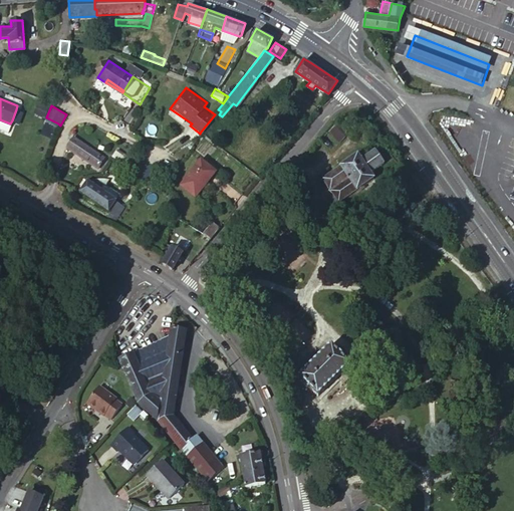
[(23,111),(16,109),(12,120),(18,122),(23,111)]
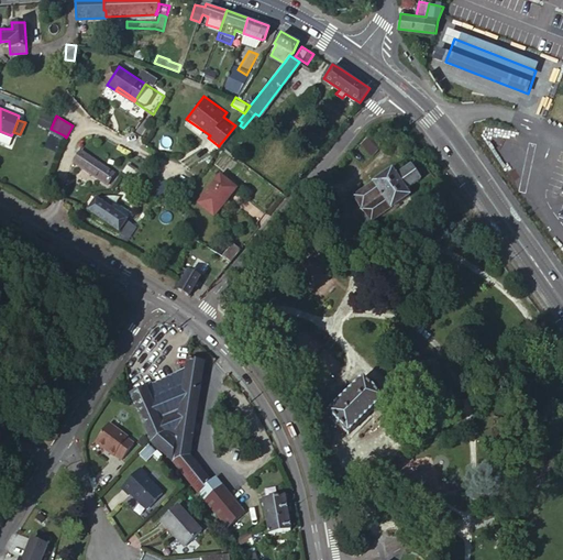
[(11,135),(0,131),(0,140),(9,144),(11,135)]
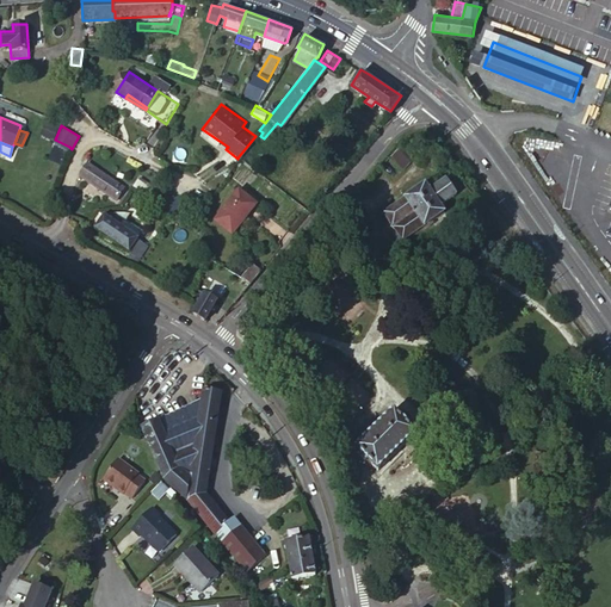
[(401,147),(395,153),(406,165),(413,159),(401,147)]
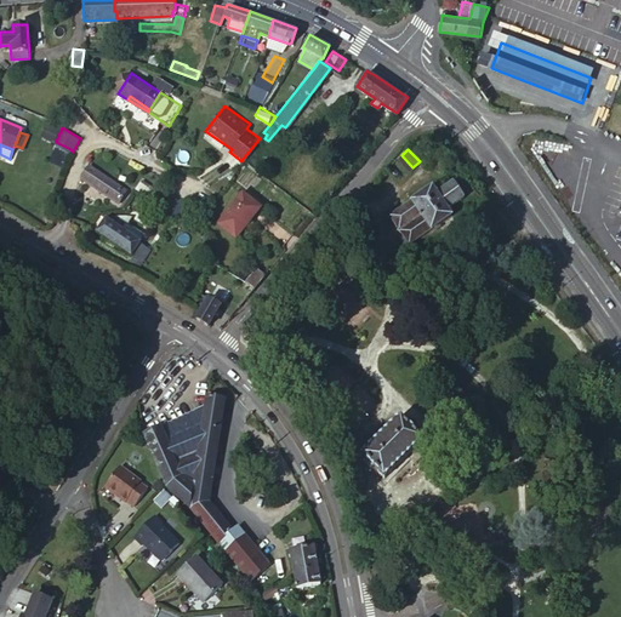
[(402,155),(398,159),(409,171),(412,167),(402,155)]
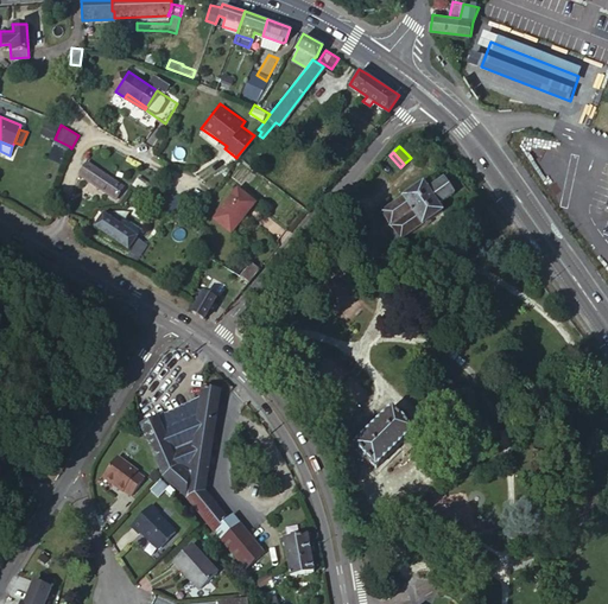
[(87,160),(80,173),(115,197),(122,185),(87,160)]
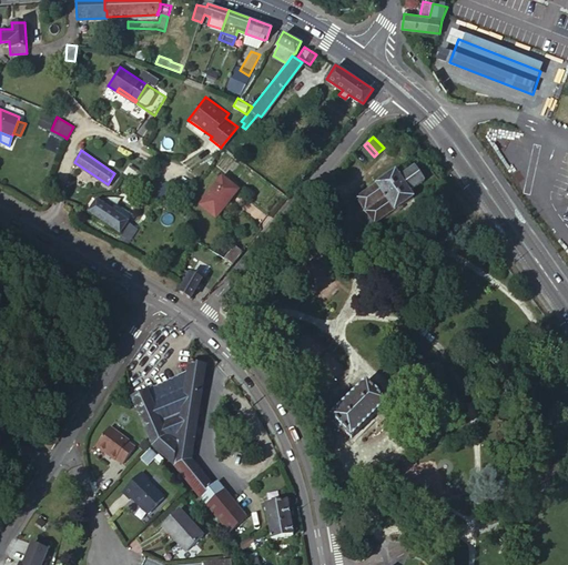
[(395,170),(356,197),(374,221),(393,208),(394,209),(413,195),(409,190),(424,179),(414,164),(398,174),(395,170)]
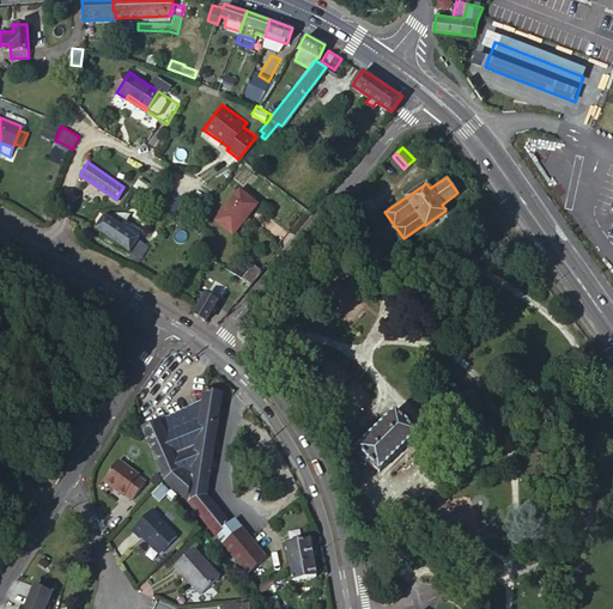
[(137,178),(133,184),(149,196),(153,189),(137,178)]
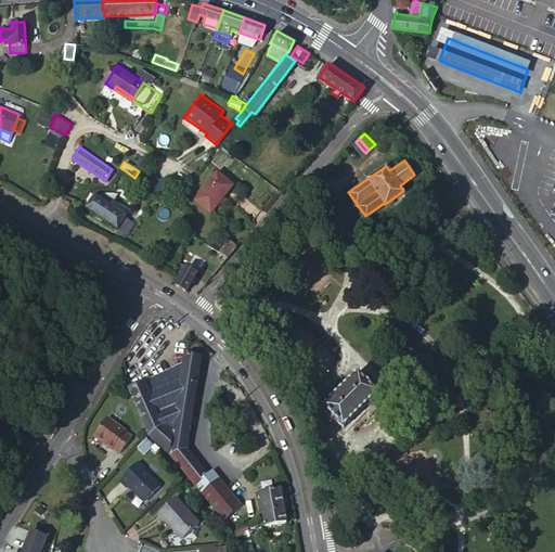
[(217,170),(195,197),(210,210),(232,183),(217,170)]
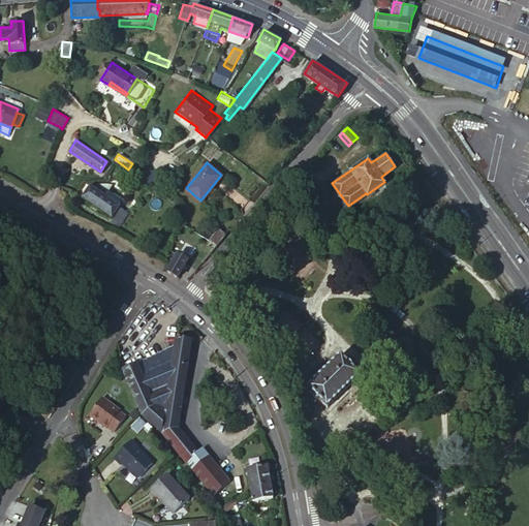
[(143,172),(132,163),(128,169),(138,177),(143,172)]
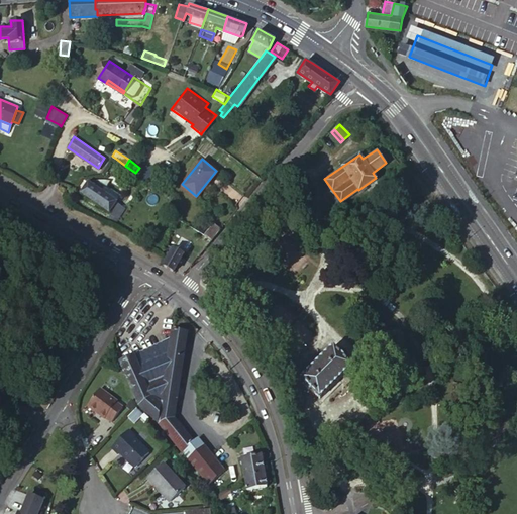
[(153,174),(144,168),(135,181),(145,186),(153,174)]
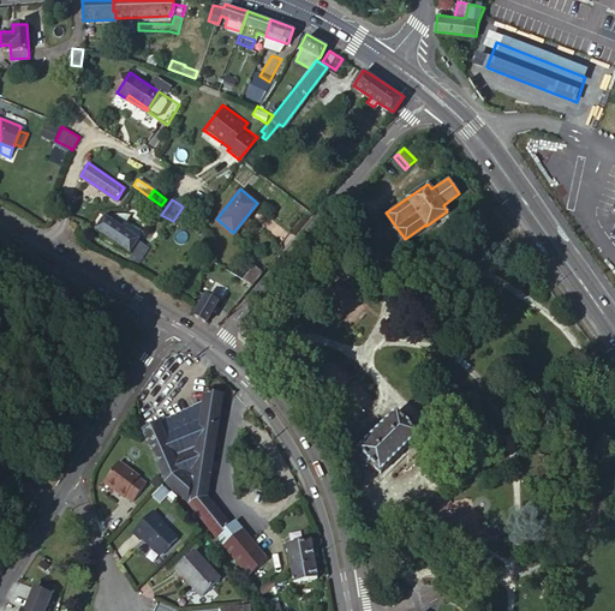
[(106,215),(96,228),(130,250),(143,229),(117,211),(112,219),(106,215)]
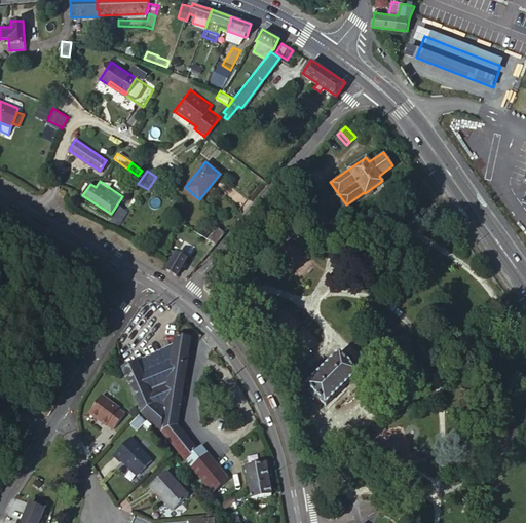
[(196,253),(202,257),(215,243),(208,238),(196,253)]
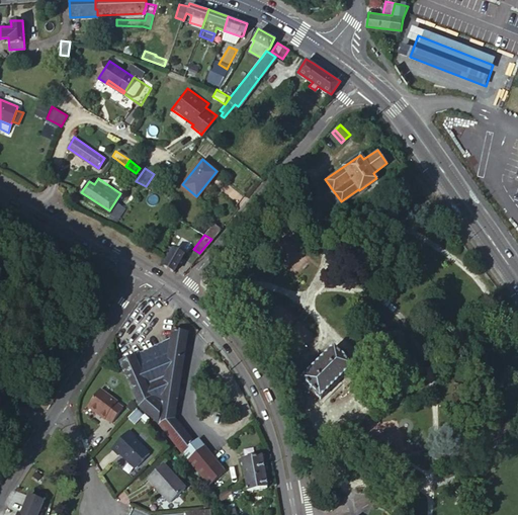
[(167,243),(164,257),(166,258),(163,263),(174,270),(183,253),(167,243)]
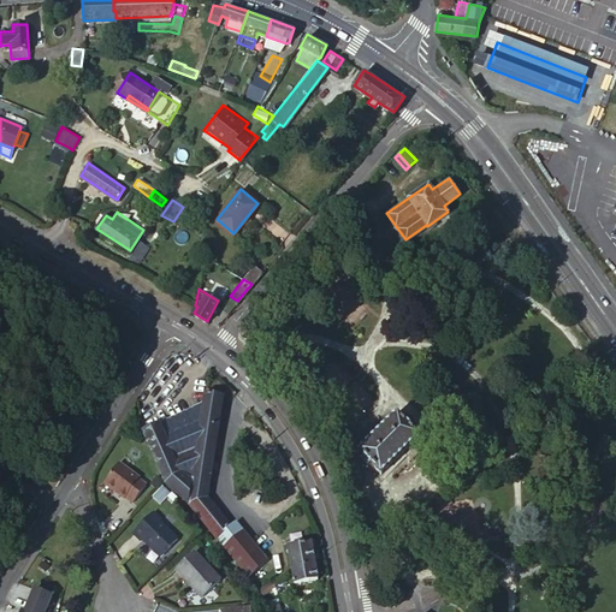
[(373,397),(356,380),(344,393),(361,410),(373,397)]
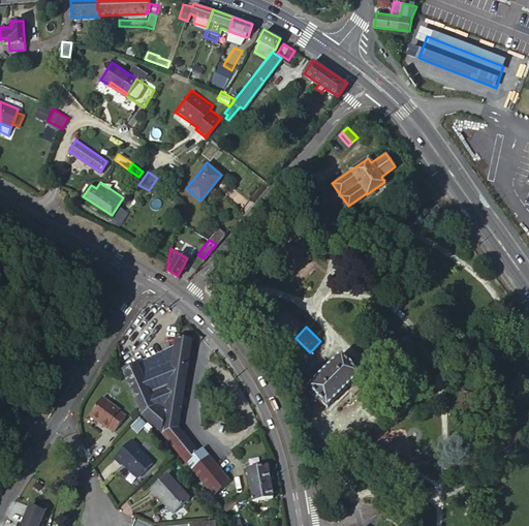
[(137,361),(123,367),(143,412),(162,430),(163,431),(187,460),(198,451),(178,426),(192,339),(182,337),(183,333),(178,332),(175,349),(173,361),(165,410),(154,400),(142,372),(137,361)]
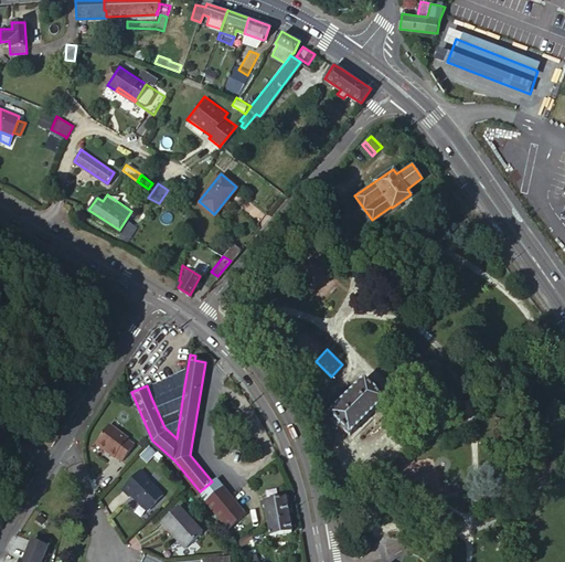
[(185,371),(147,385),(151,398),(184,385),(187,373),(185,371)]
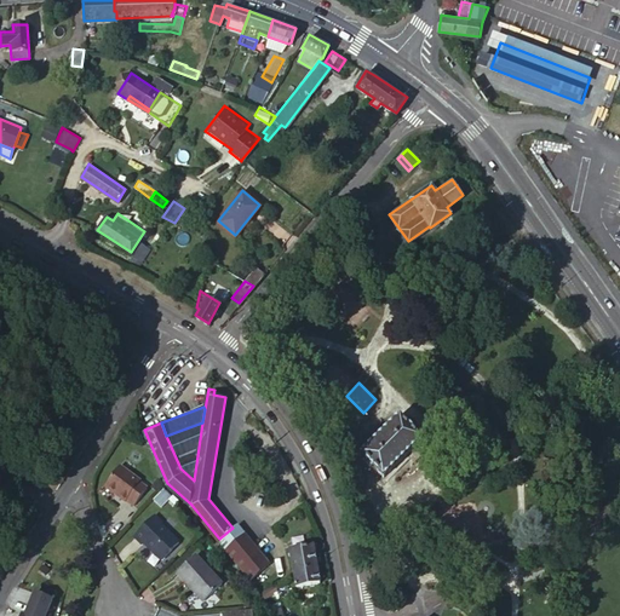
[(399,412),(360,450),(383,475),(423,436),(399,412)]
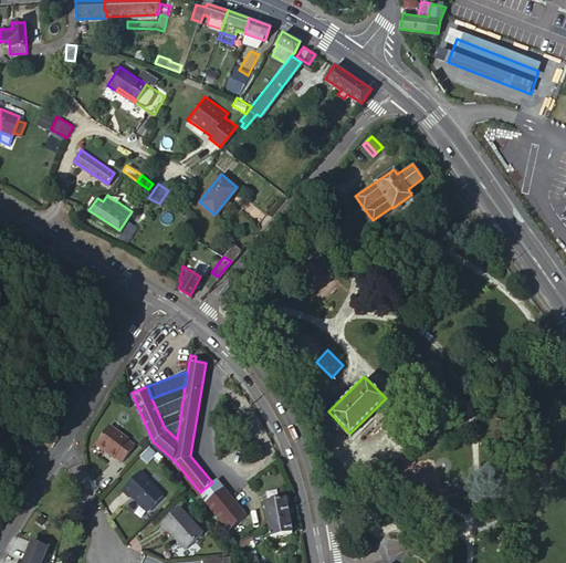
[(165,428),(177,439),(185,386),(152,398),(165,428)]
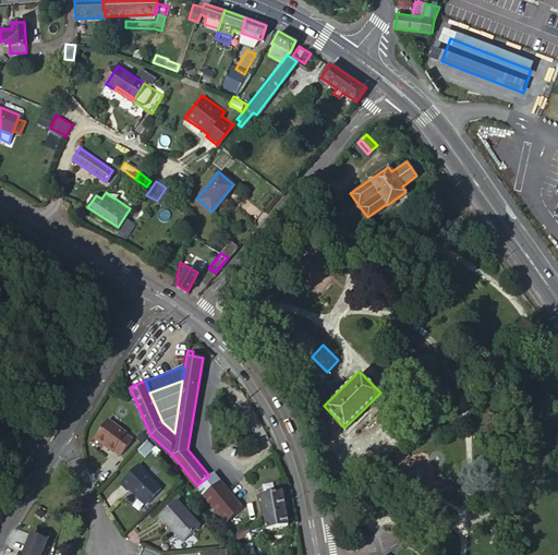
[(122,433),(104,421),(92,441),(110,453),(111,451),(118,456),(129,438),(122,434),(122,433)]
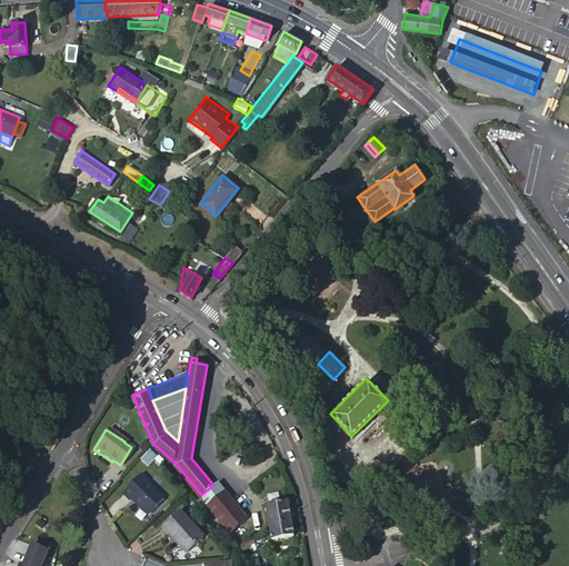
[(148,449),(139,458),(147,465),(156,457),(148,449)]
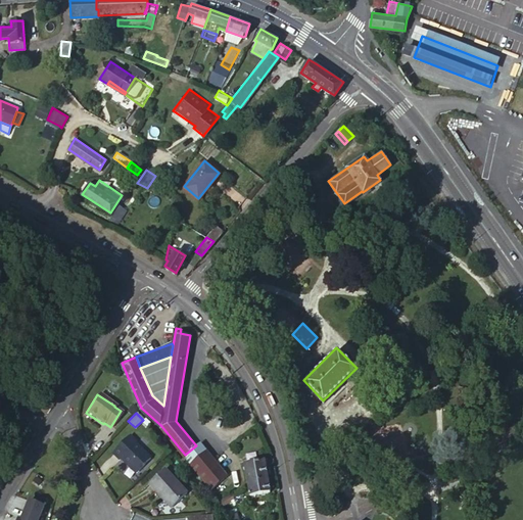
[(137,440),(129,433),(112,452),(119,458),(121,456),(128,462),(128,464),(134,471),(136,470),(150,457),(135,441),(137,440)]
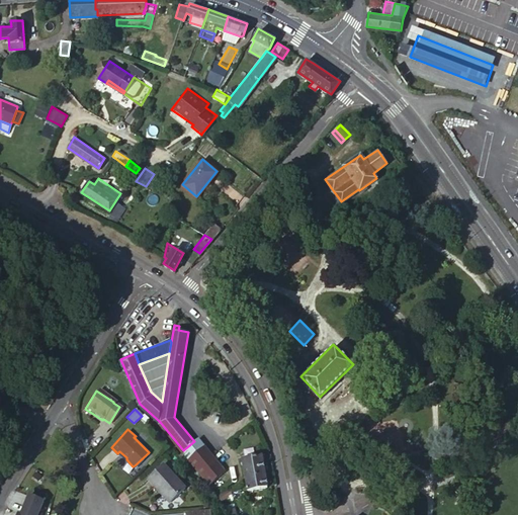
[(194,441),(183,450),(208,482),(225,469),(199,437),(194,441)]
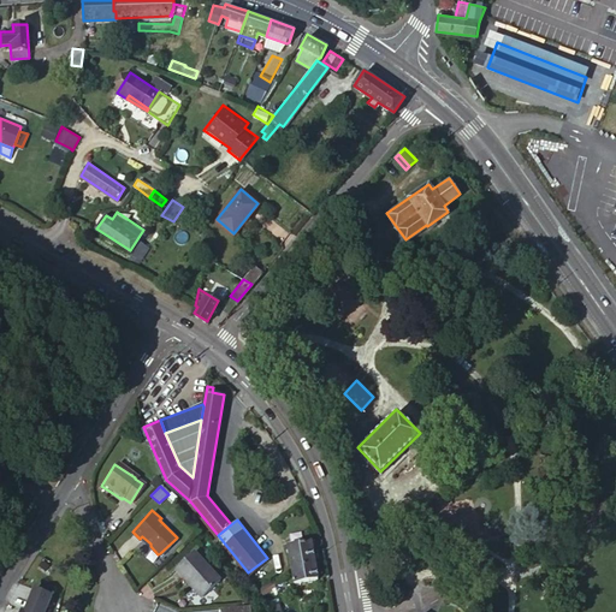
[(295,581),(318,576),(312,540),(289,544),(295,581)]
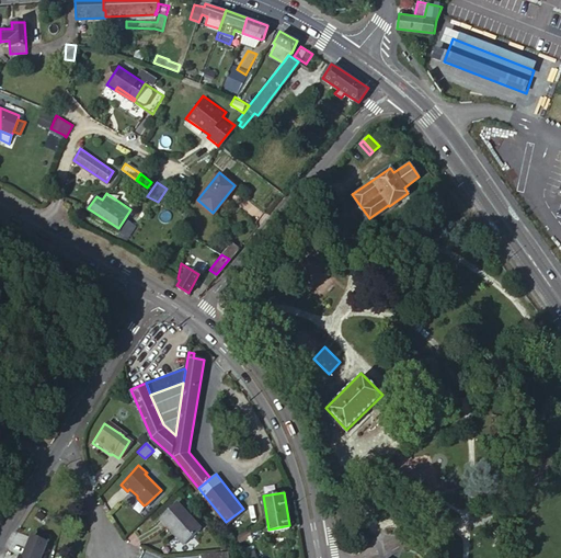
[(176,502),(159,519),(172,533),(174,531),(185,543),(201,528),(176,502)]
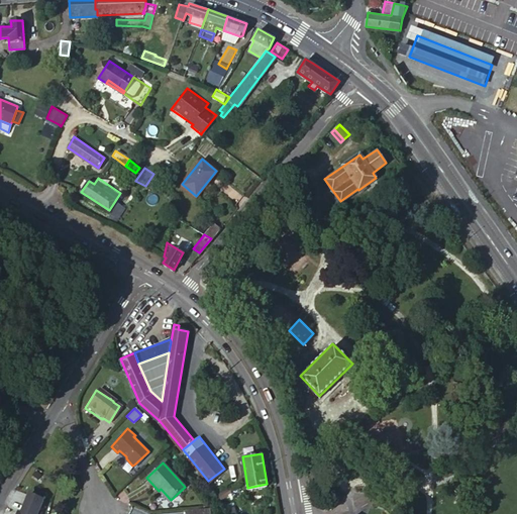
[(28,491),(18,513),(40,513),(47,499),(28,491)]
